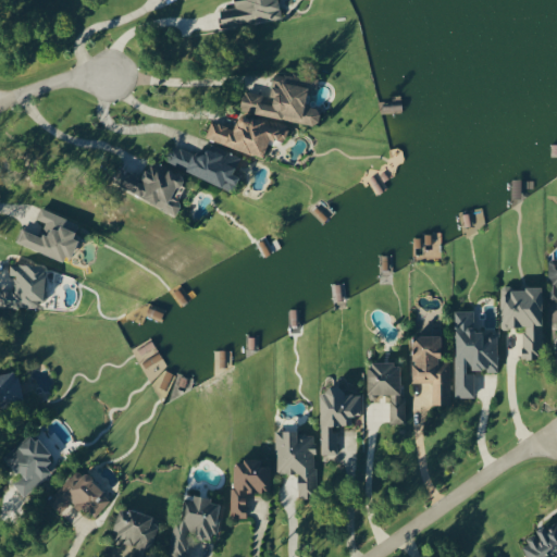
[(281,16),(277,0),(234,0),(236,5),(219,10),(223,28),(281,16)]
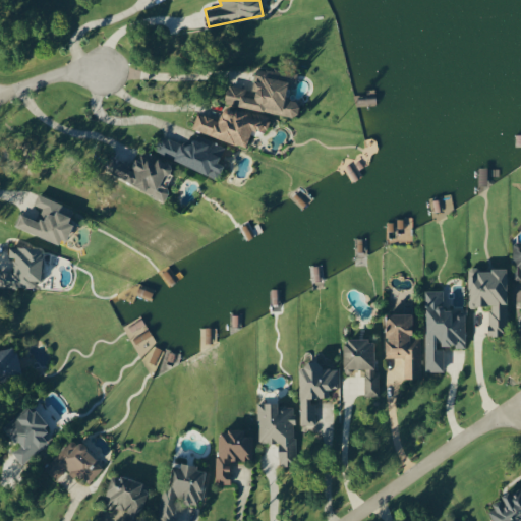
[(297,72),(256,65),(252,89),(227,84),(224,103),(297,116),(299,101),(286,99),(288,84),(295,85),(297,72)]
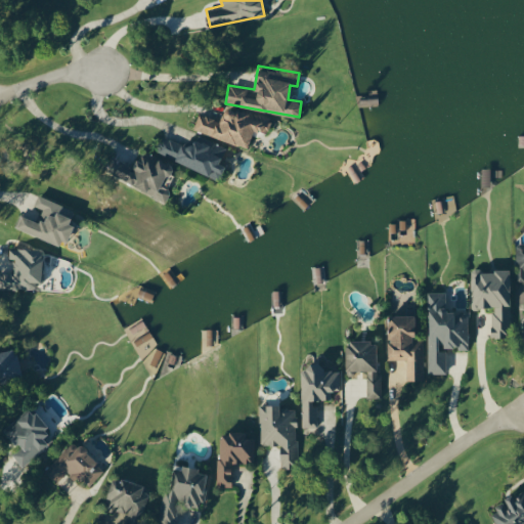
[(249,146),(254,128),(267,132),(271,118),(254,113),(254,114),(223,104),(219,120),(198,114),(192,130),(249,146)]
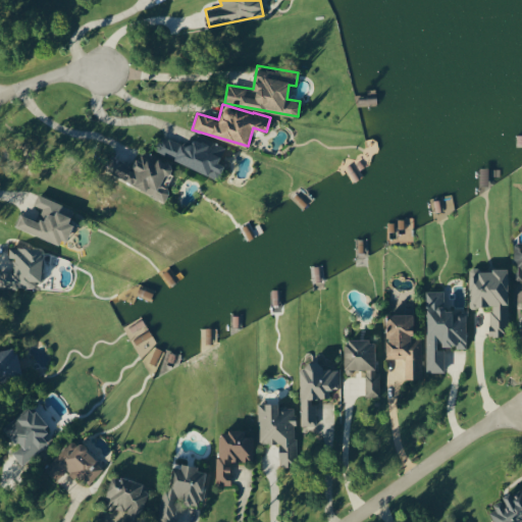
[(224,148),(193,136),(189,146),(161,136),(155,153),(219,176),(224,164),(219,162),(224,148)]
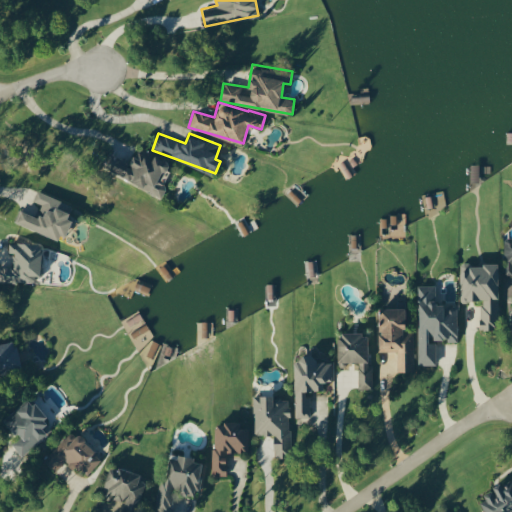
[(108,152),(101,167),(162,196),(167,185),(162,183),(171,163),(154,155),(152,159),(135,151),(130,162),(108,152)]
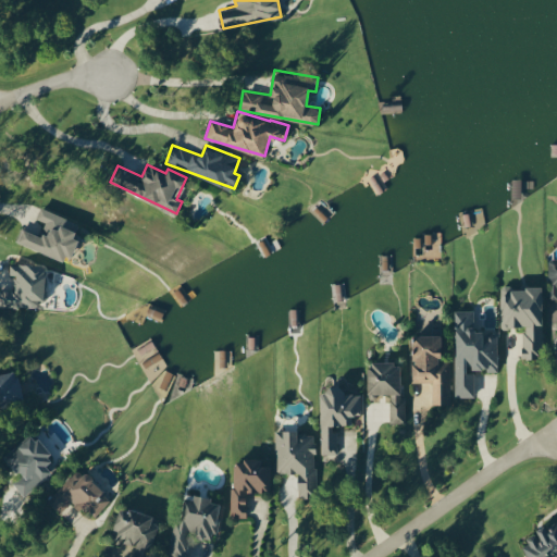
[(15,242),(67,262),(76,238),(73,237),(78,222),(40,207),(36,218),(46,222),(40,235),(21,227),(15,242)]
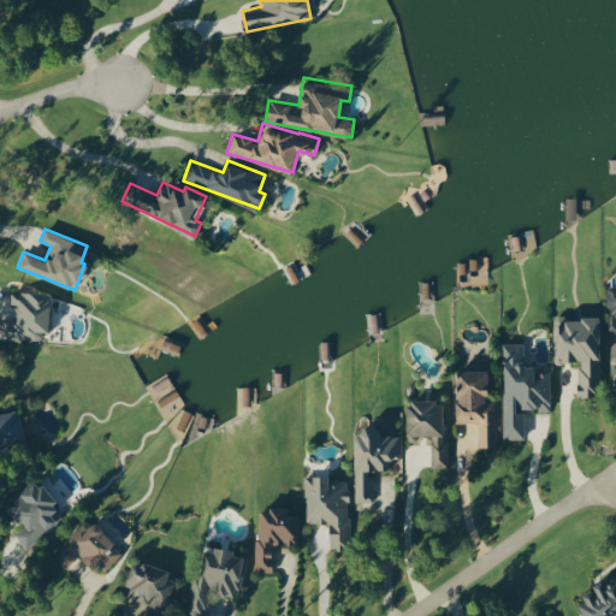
[(0,338),(41,341),(42,331),(49,331),(51,294),(10,291),(10,306),(16,306),(15,319),(0,318),(0,338)]
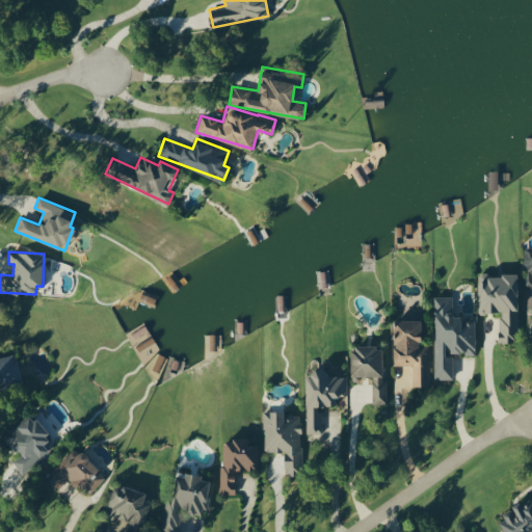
[(499,342),(517,342),(519,274),(486,274),(486,281),(478,281),(478,312),(500,312),(499,342)]
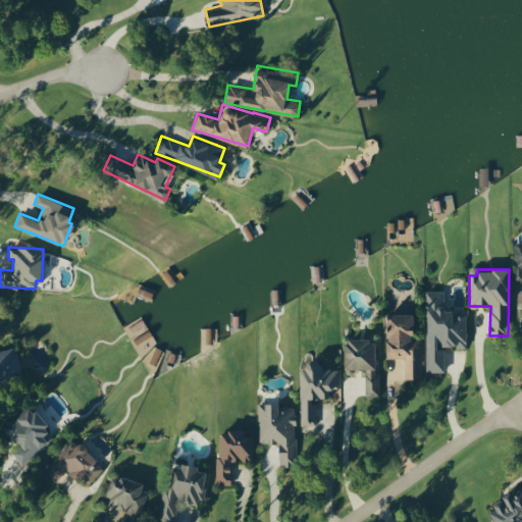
[(467,349),(466,310),(445,310),(445,291),(426,291),(427,372),(445,372),(445,349),(437,349),(437,345),(456,345),(456,349),(467,349)]
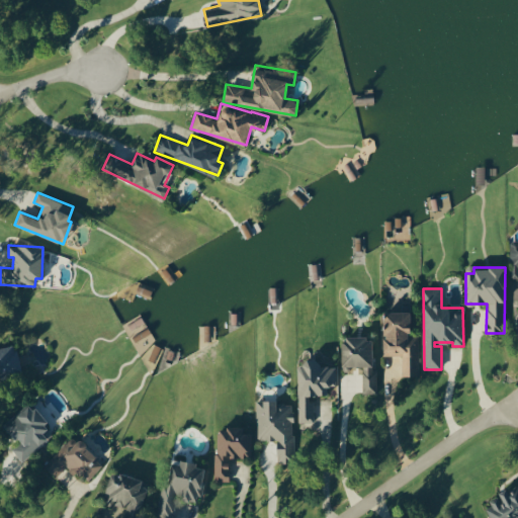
[(419,335),(411,335),(411,311),(384,311),(384,355),(402,355),(402,376),(419,376),(419,335)]
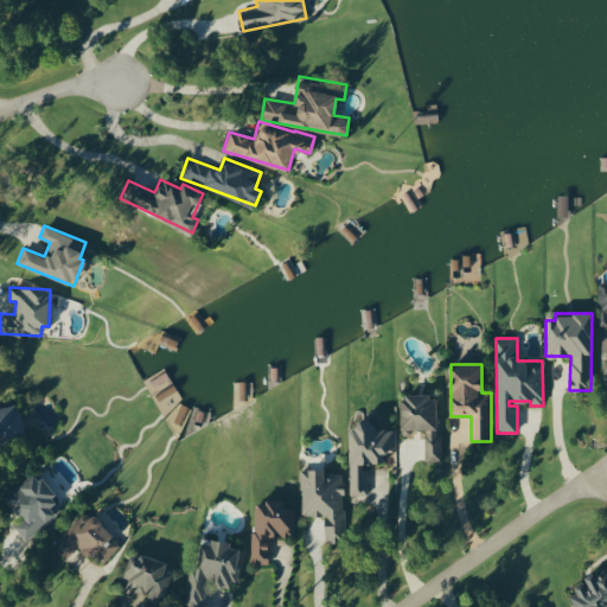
[(0,438),(24,434),(18,402),(0,406),(0,438)]
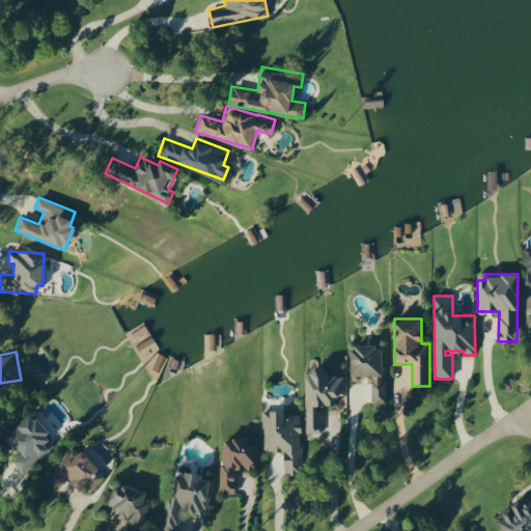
[(305,370),(305,432),(320,432),(320,406),(335,406),(335,396),(344,395),(344,375),(328,375),(328,370),(305,370)]
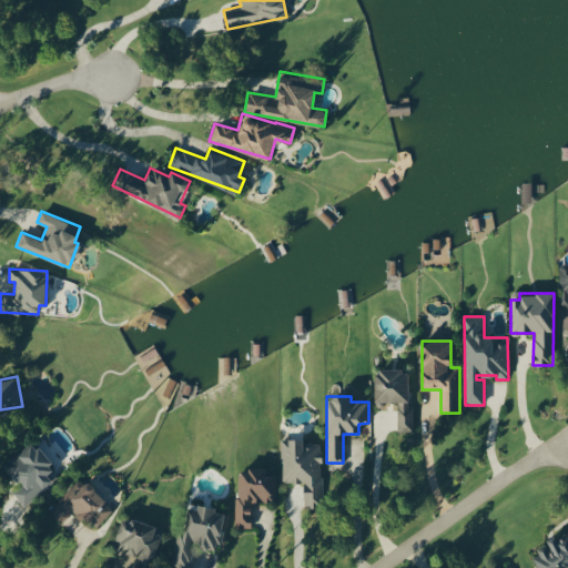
[(303,483),(303,507),(322,507),(322,440),(280,440),(281,483),(303,483)]
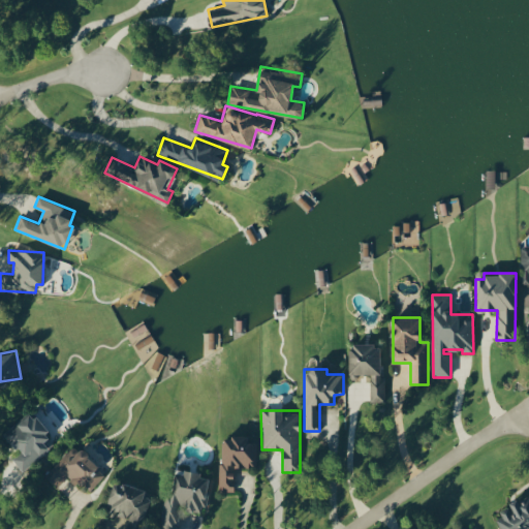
[(11,459),(22,471),(49,448),(43,442),(51,436),(30,411),(3,434),(19,453),(11,459)]
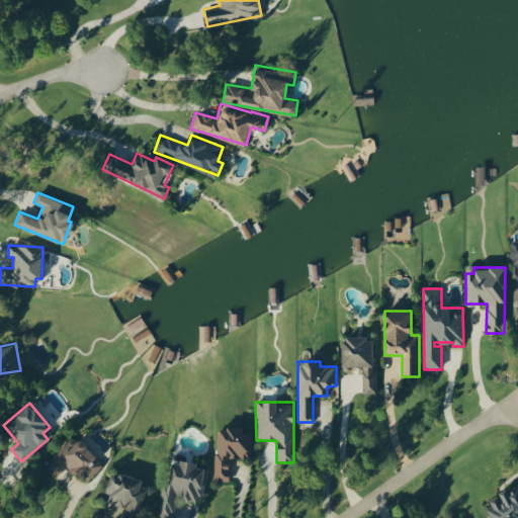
[(229,482),(230,457),(250,458),(250,433),(242,433),(242,427),(217,427),(216,481),(229,482)]
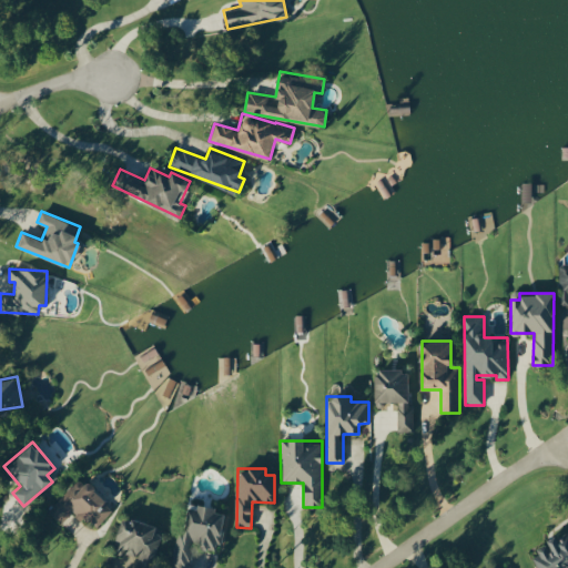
[(48,511),(61,523),(73,509),(95,529),(114,507),(85,483),(84,485),(77,478),(48,511)]
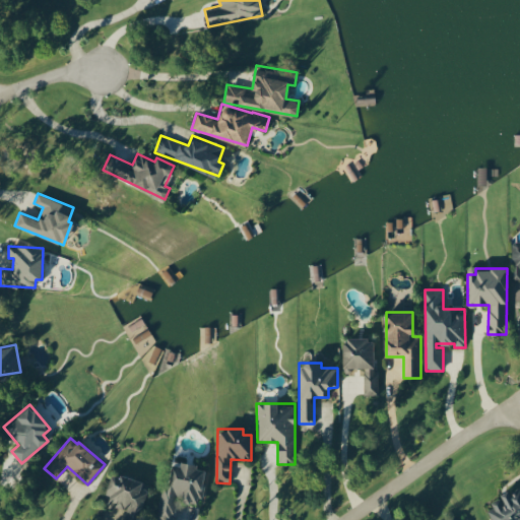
[(205,470),(197,468),(198,465),(172,462),(169,485),(163,484),(157,515),(175,518),(178,501),(200,504),(205,470)]
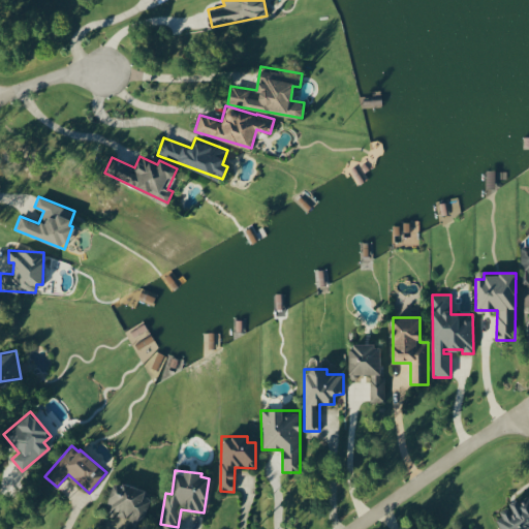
[(139,528),(151,491),(115,481),(105,514),(128,521),(127,526),(136,528),(139,528)]
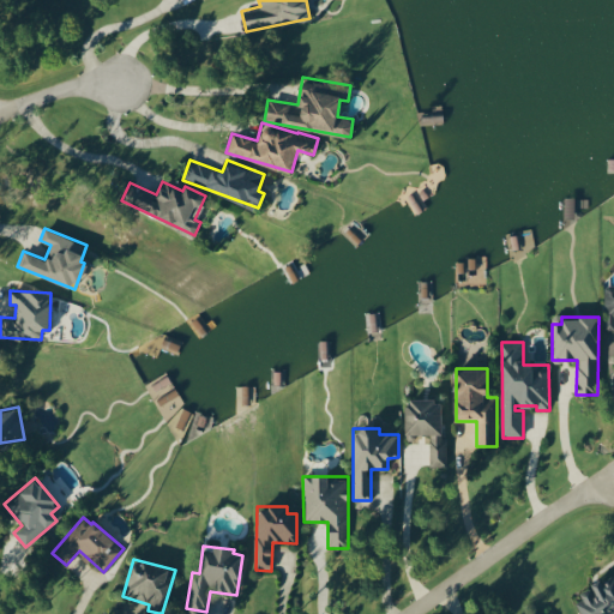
[(613,613),(613,573),(593,582),(590,588),(582,591),(577,607),(578,613),(613,613)]
